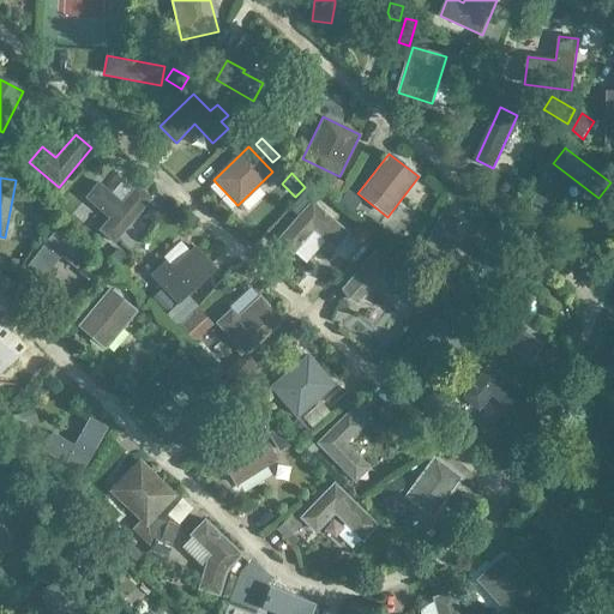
[(98,230),(115,245),(152,199),(136,185),(121,203),(97,182),(84,198),(109,218),(98,230)]
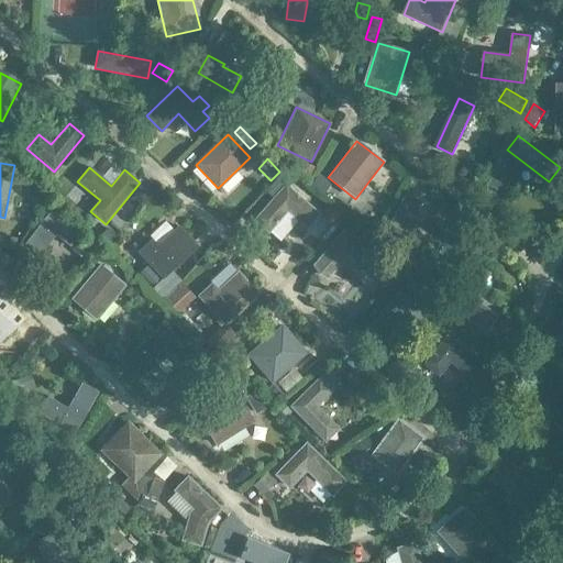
[(511,178),(496,170),(488,186),(505,194),(511,178)]
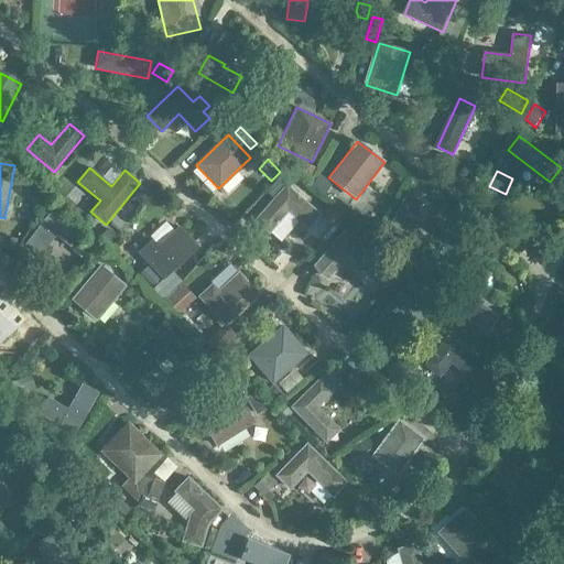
[(318,174),(311,185),(324,194),(332,183),(318,174)]
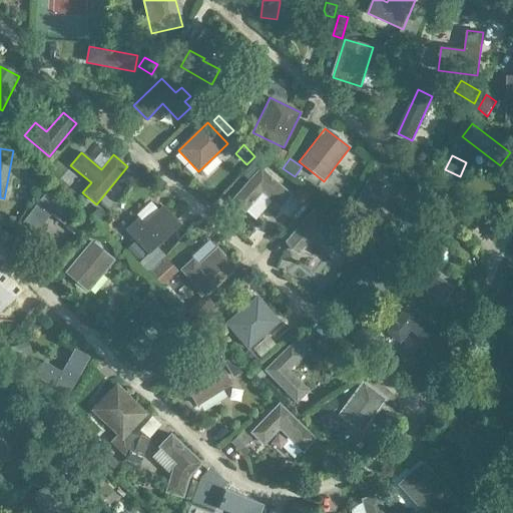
[(279,209),(290,196),(260,169),(231,201),(243,212),(261,193),(279,209)]
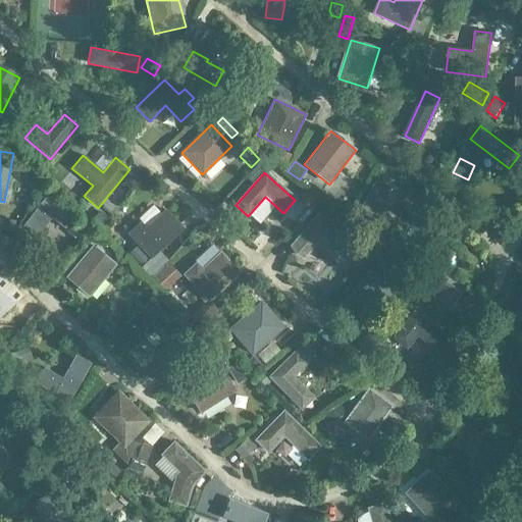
[(44,175),(35,174),(32,188),(41,190),(44,175)]
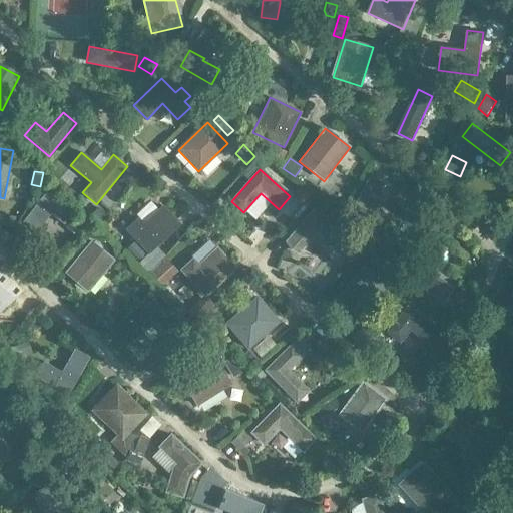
[(349,215),(392,237),(400,221),(373,207),(384,184),(369,176),(349,215)]
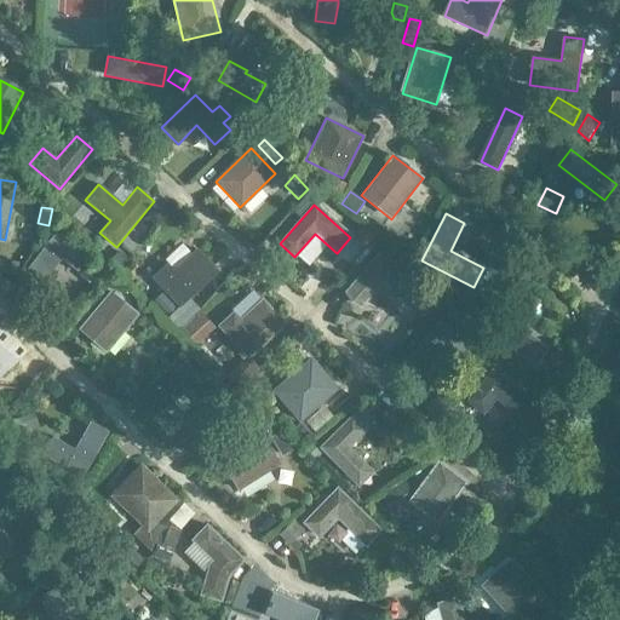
[(355,223),(346,230),(371,252),(379,242),(355,223)]
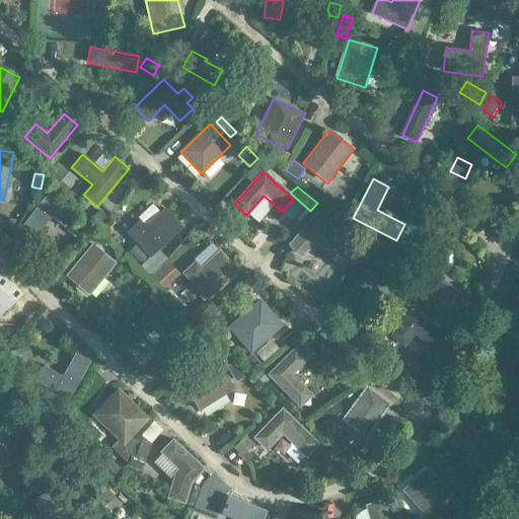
[(64,228),(73,215),(48,195),(22,227),(34,236),(50,217),(64,228)]
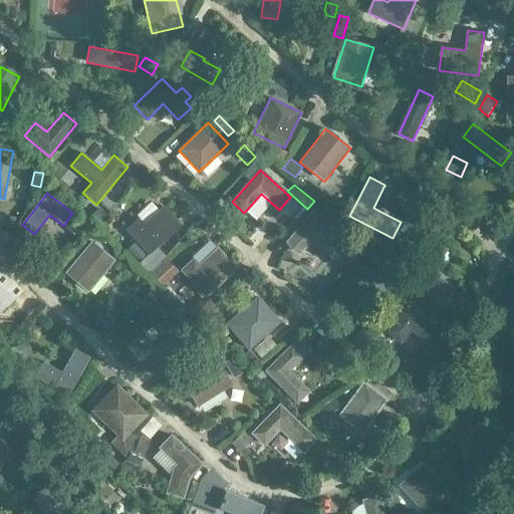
[(138,220),(126,231),(149,254),(148,256),(135,242),(126,250),(140,263),(139,264),(148,274),(166,257),(157,247),(179,226),(161,208),(143,225),(138,220)]
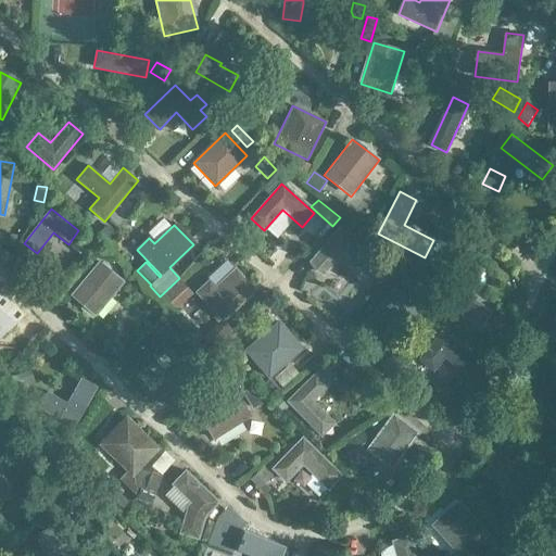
[(115,231),(106,226),(101,234),(110,239),(115,231)]
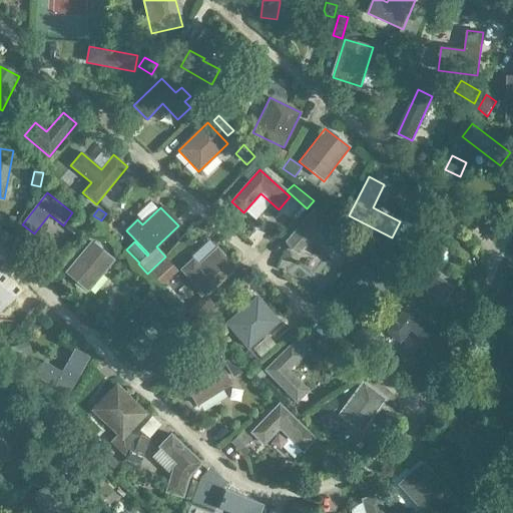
[(331,248),(343,235),(314,210),(286,242),(298,253),(315,234),(331,248)]
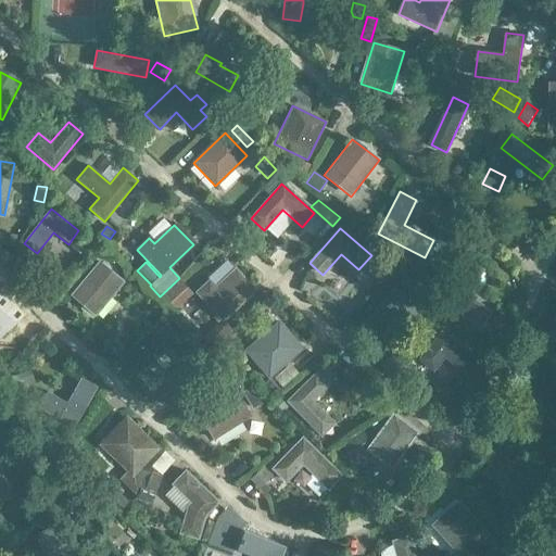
[(0,231),(0,244),(14,248),(16,236),(0,231)]
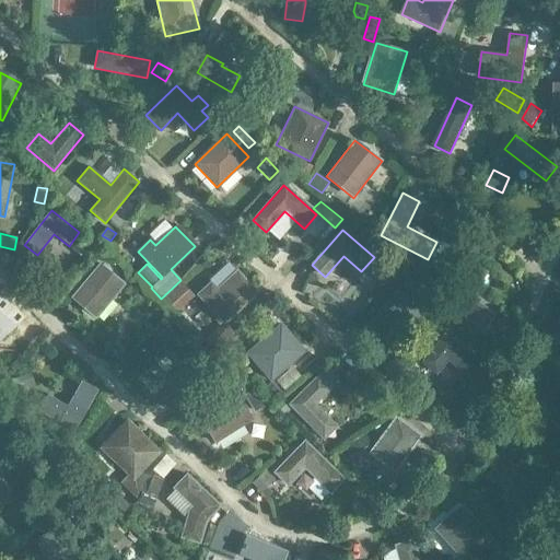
[(89,249),(78,241),(72,248),(83,257),(89,249)]
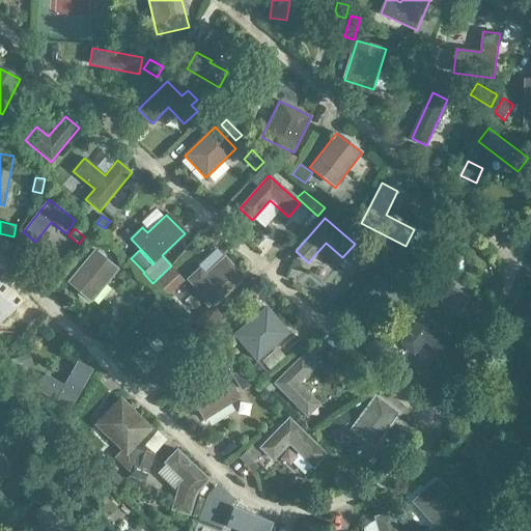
[(357,244),(347,255),(357,263),(367,254),(357,244)]
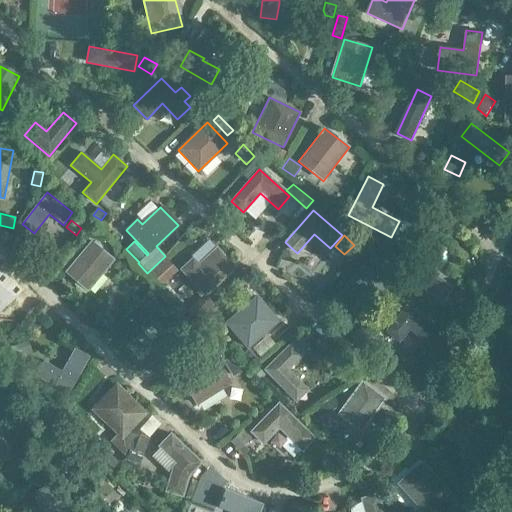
[(406,278),(442,300),(450,287),(428,273),(443,249),(430,241),(406,278)]
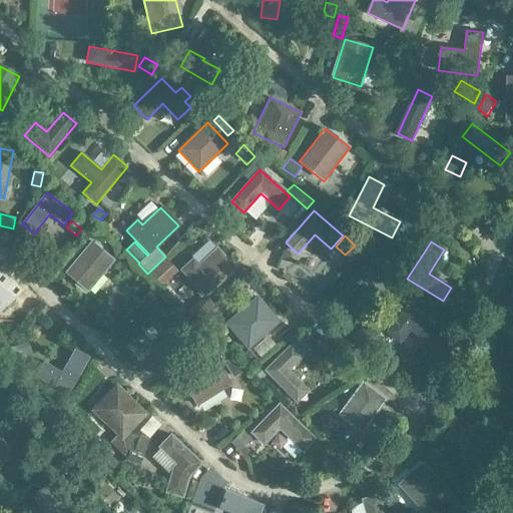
[(92,242),(65,273),(87,292),(88,291),(97,300),(119,275),(109,267),(114,262),(92,242)]
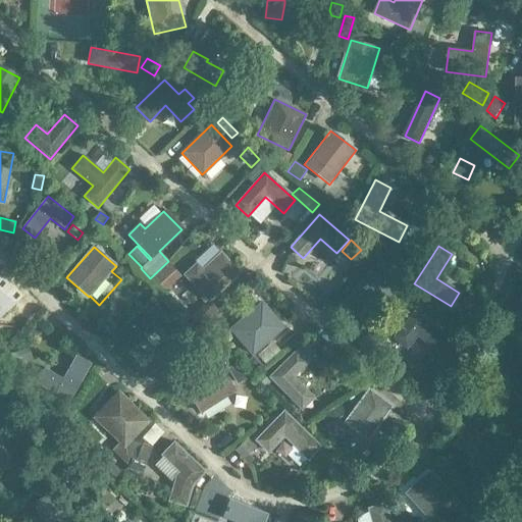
[(384,306),(398,293),(371,269),(380,259),(371,251),(361,262),(370,270),(342,303),(355,314),(372,295),(384,306)]
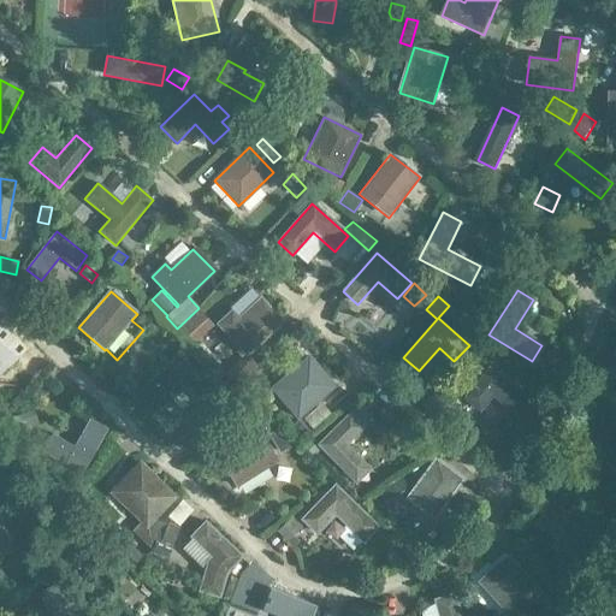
[(232,311),(217,326),(246,356),(246,355),(280,321),(258,298),(240,318),(232,311)]
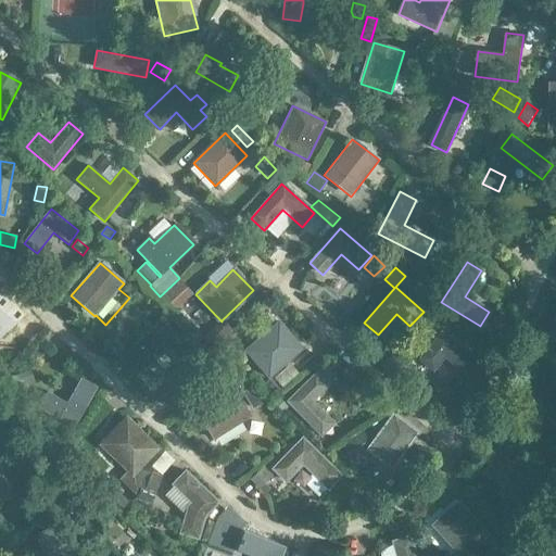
[(180,281),(163,297),(175,311),(192,294),(180,281)]
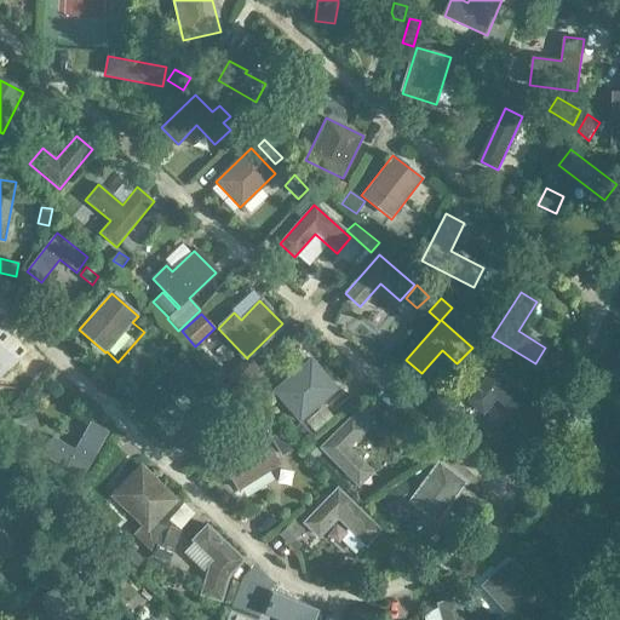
[(27,351),(0,323),(0,368),(5,373),(27,351)]
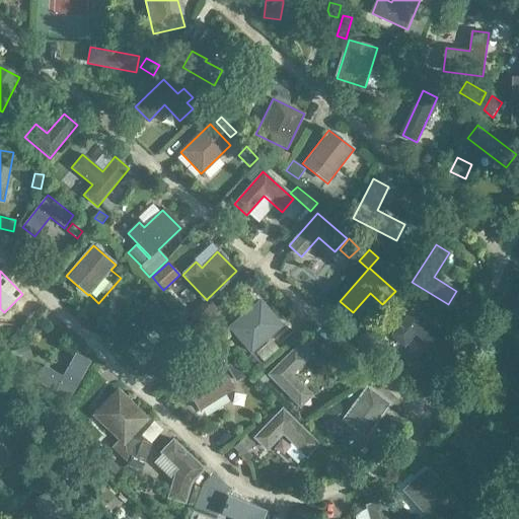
[(207,299),(207,300),(191,315),(200,325),(216,308),(207,299)]
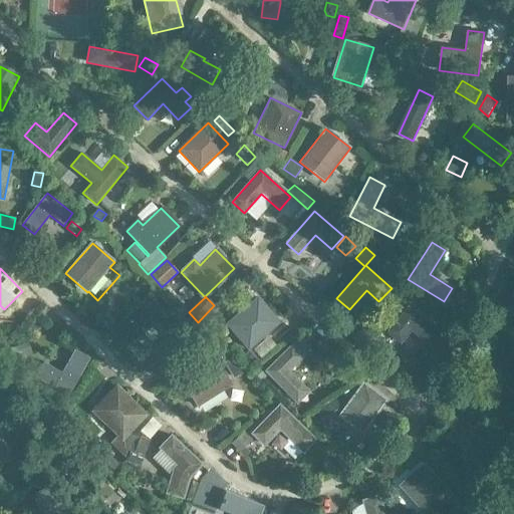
[(258,296),(225,324),(248,350),(280,322),(258,296)]
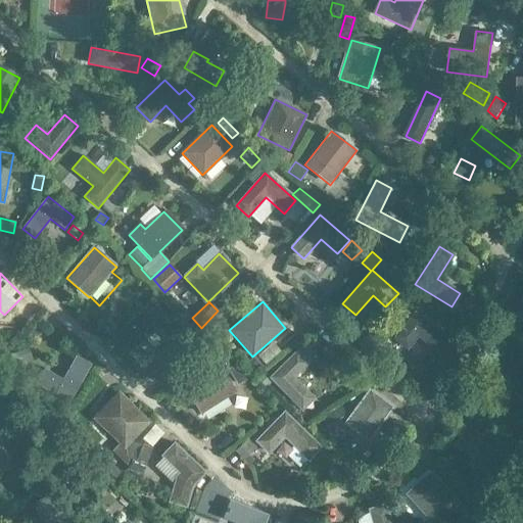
[(180,336),(156,307),(121,336),(131,348),(153,330),(167,346),(180,336)]
